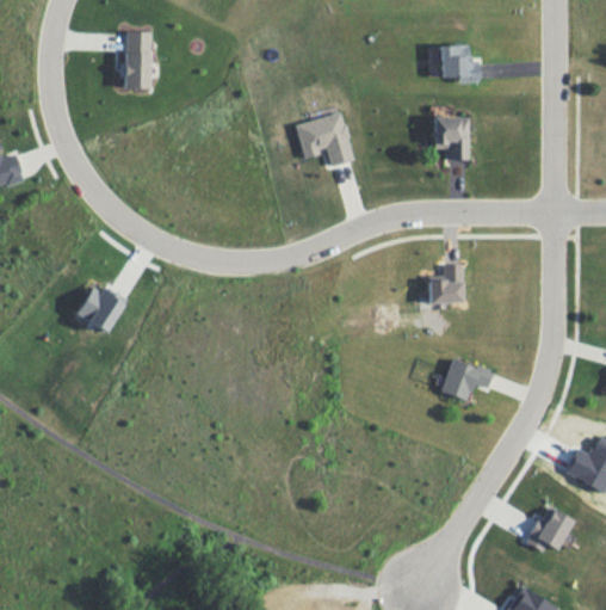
[(153,32),(128,31),(125,88),(152,90),(153,32)]
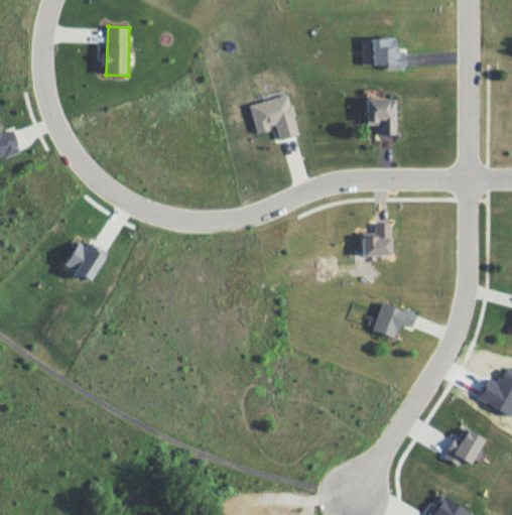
[(388,71),(405,70),(404,51),(397,52),(396,38),(372,38),(373,66),(387,66),(388,71)]
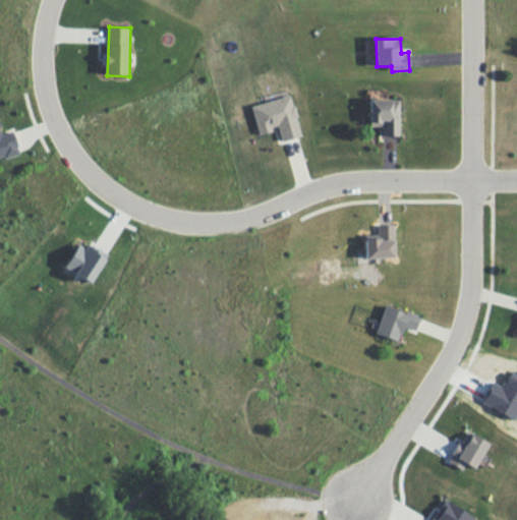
[(252,107),(261,135),(279,131),(281,142),(303,136),(293,96),(252,107)]
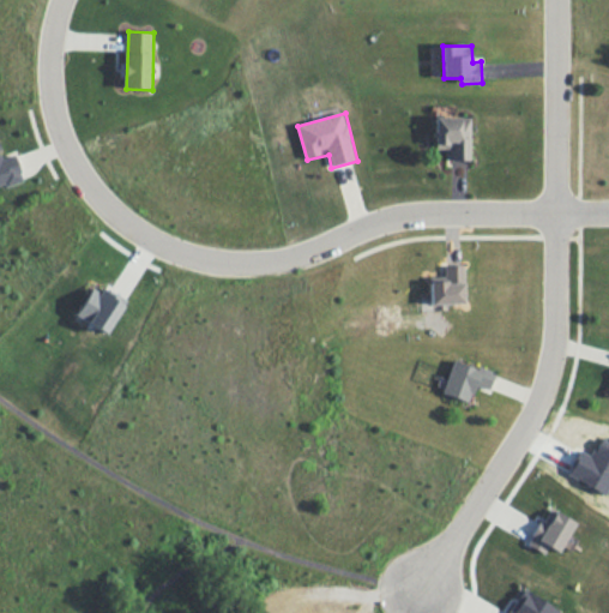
[(471,118),(435,118),(435,150),(448,150),(448,161),(471,161),(471,118)]
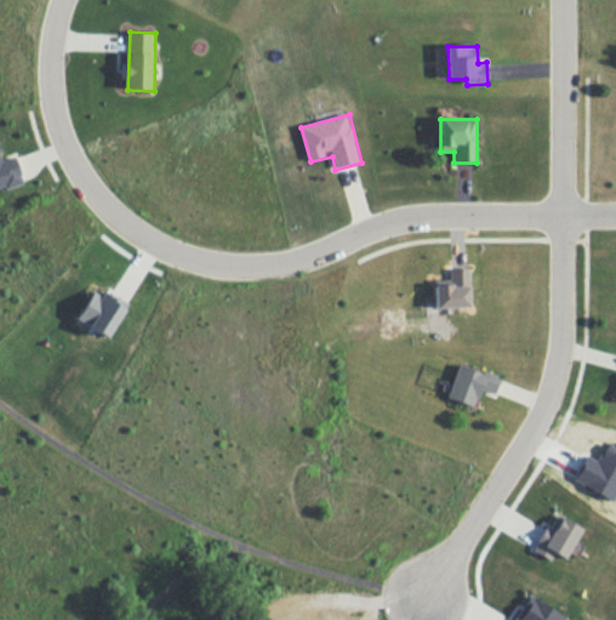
[(0,191),(26,182),(17,158),(5,161),(0,144),(0,191)]
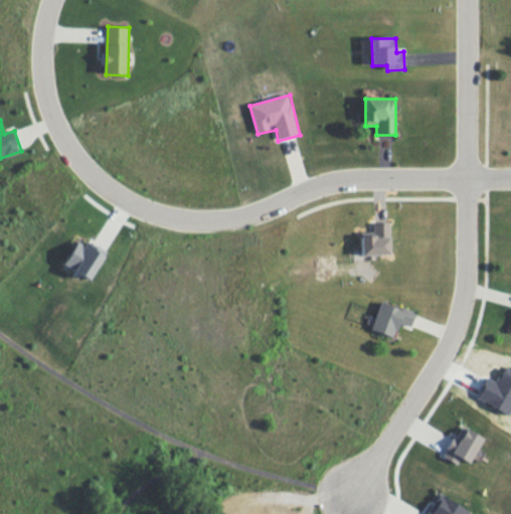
[(375,232),(362,232),(362,257),(391,255),(390,223),(374,223),(375,232)]
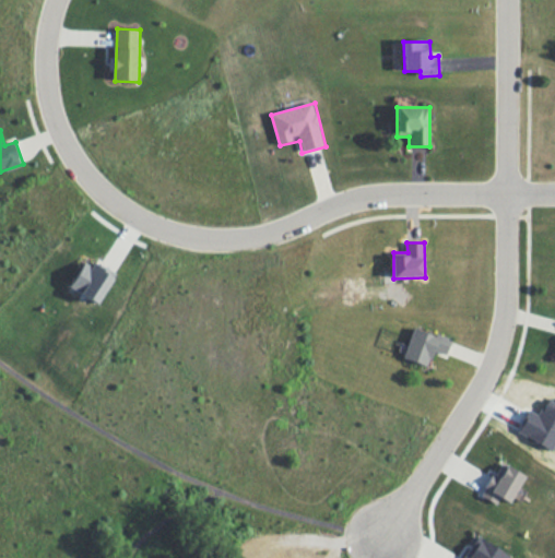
[(71,289),(102,304),(116,273),(85,260),(71,289)]
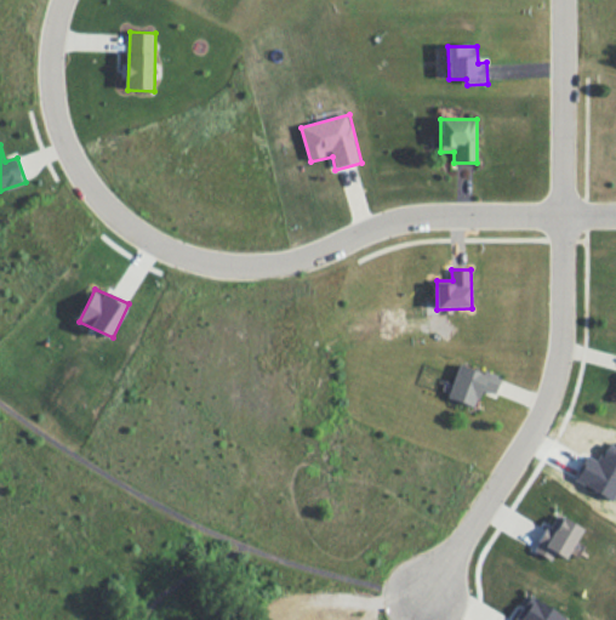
[(477,408),(483,391),(497,396),(503,379),(461,364),(450,398),(477,408)]
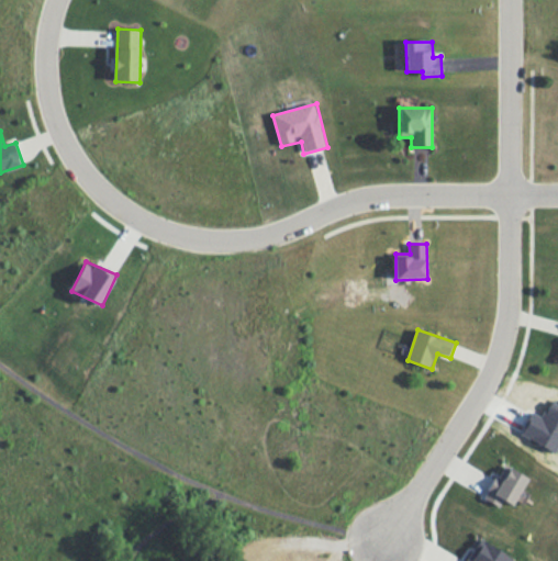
[(522,435),(556,453),(557,451),(557,400),(556,400),(545,419),(534,413),(522,435)]
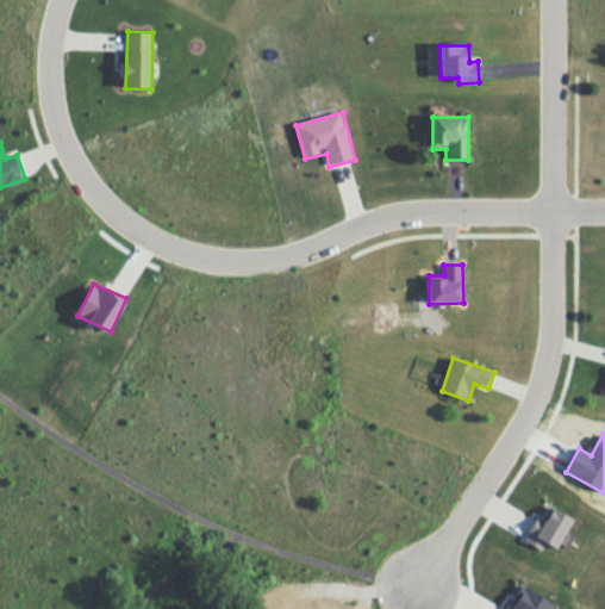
[(573,519),(549,507),(543,520),(538,517),(526,542),(543,550),(546,544),(559,550),(573,519)]
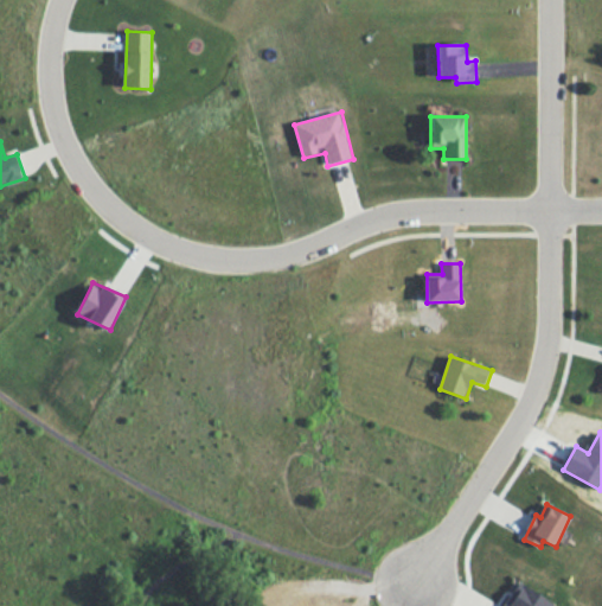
[(555,605),(520,582),(505,605),(555,605)]
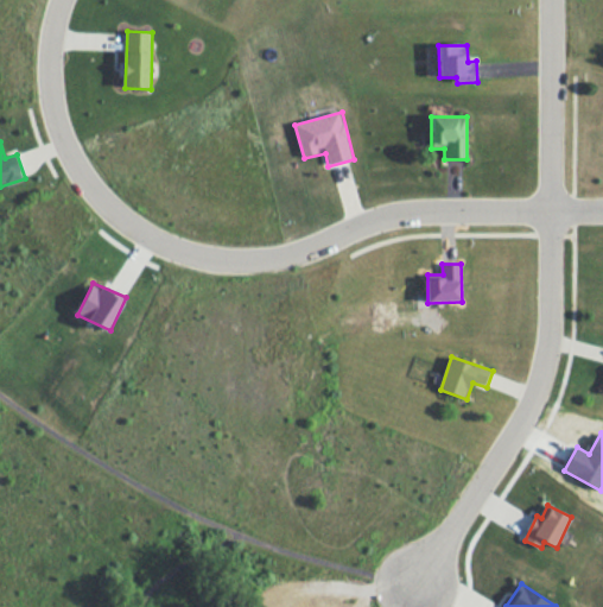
All buildings are outlined.
